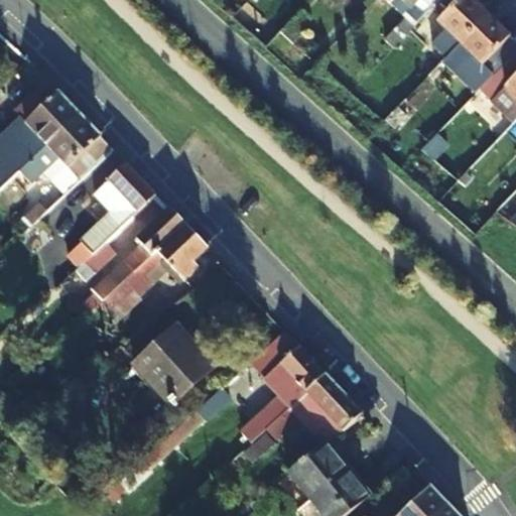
[(433,5),(437,0),(402,0),(420,18),(433,5)]
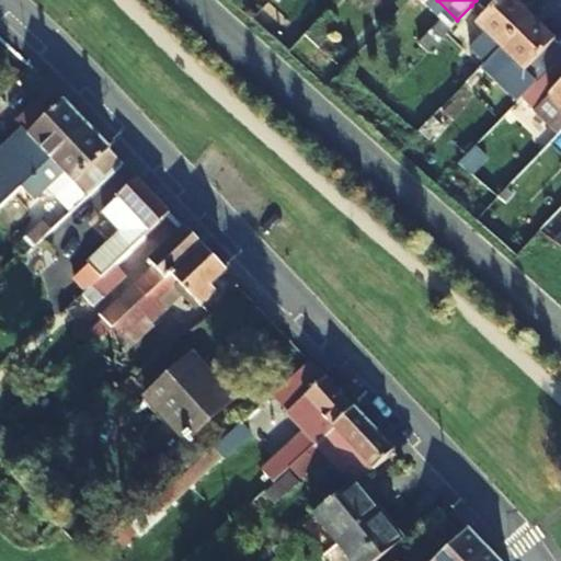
[(515,0),(476,0),(471,6),(481,15),(476,23),(500,46),(530,14),(515,0)]
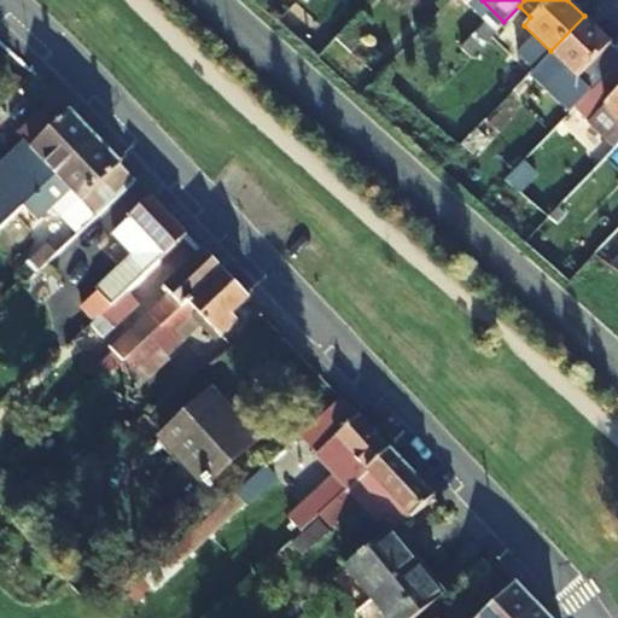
[(592,92),(617,63),(617,48),(584,16),(551,51),(592,92)]
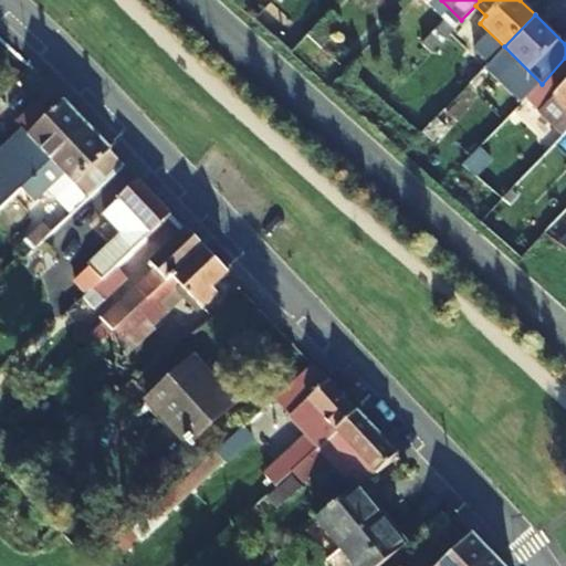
[(461,20),(444,38),(453,46),(470,29),(461,20)]
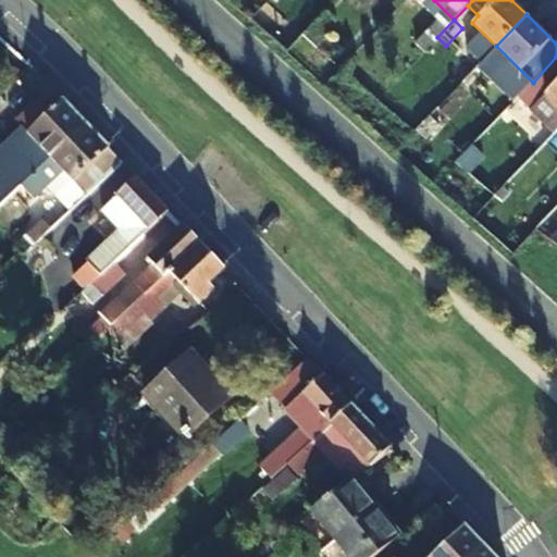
[(556,57),(533,83),(556,106),(556,57)]
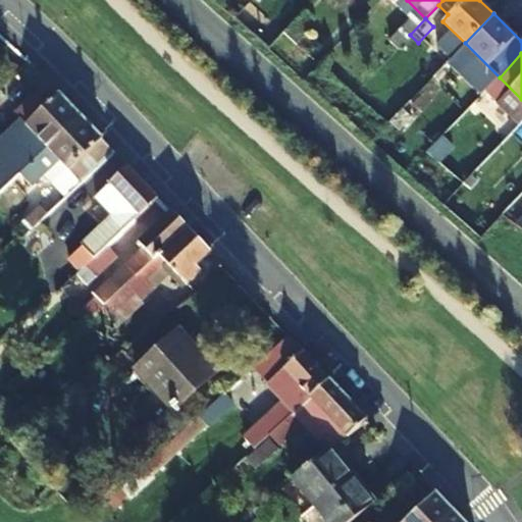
[(463,75),(448,60),(436,71),(452,87),(463,75)]
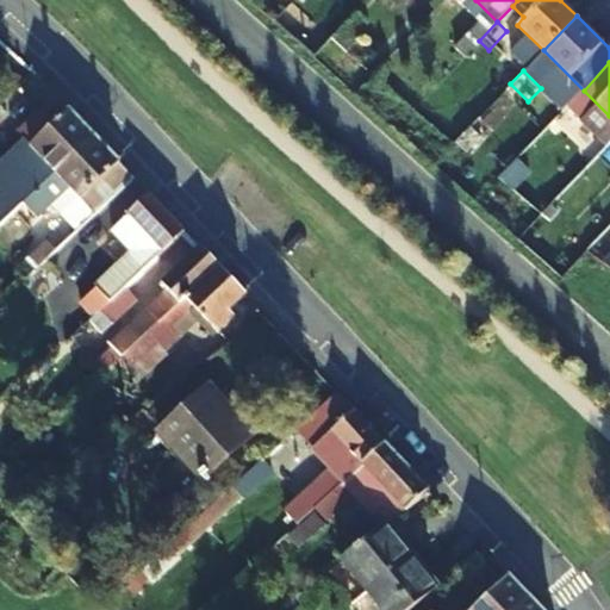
[(94,135),(55,93),(17,130),(43,159),(11,191),(23,203),(94,135)]
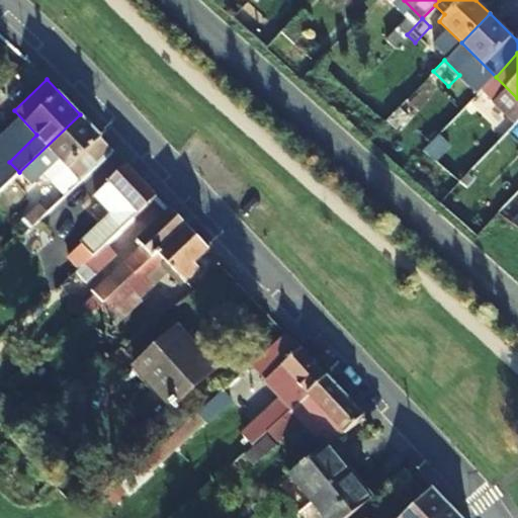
[(6,80),(0,85),(0,101),(13,88),(6,80)]
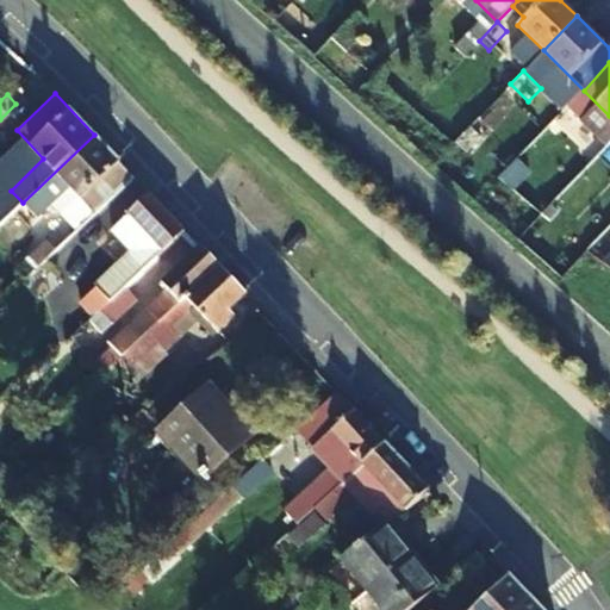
[(595,156),(609,141),(609,118),(584,147),(595,156)]
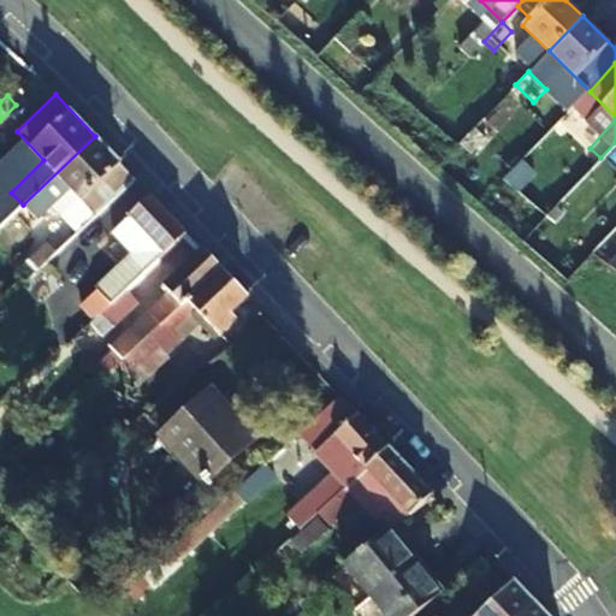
[(487,137),(475,125),(458,142),(472,154),(487,137)]
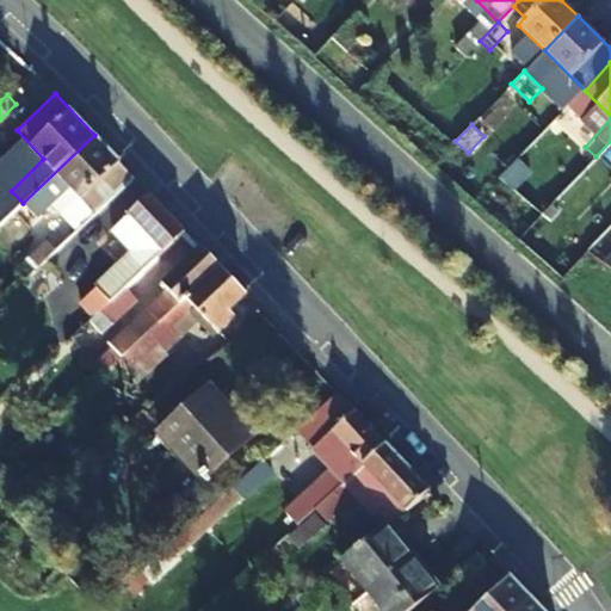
[(36,218),(51,205),(69,189),(94,214),(134,177),(94,135),(23,203),(36,218)]
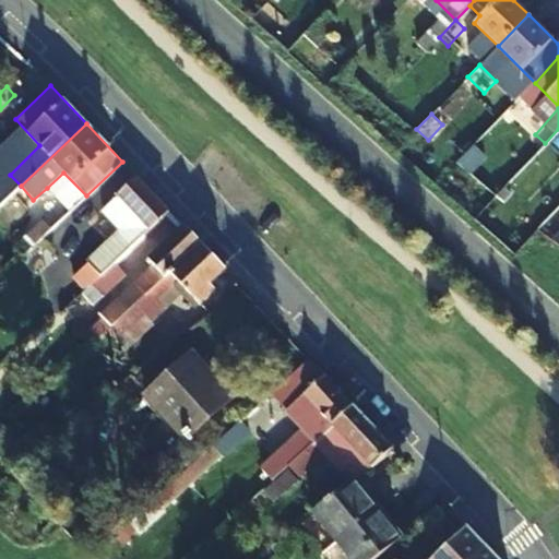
[(63,173),(47,188),(70,211),(86,195),(63,173)]
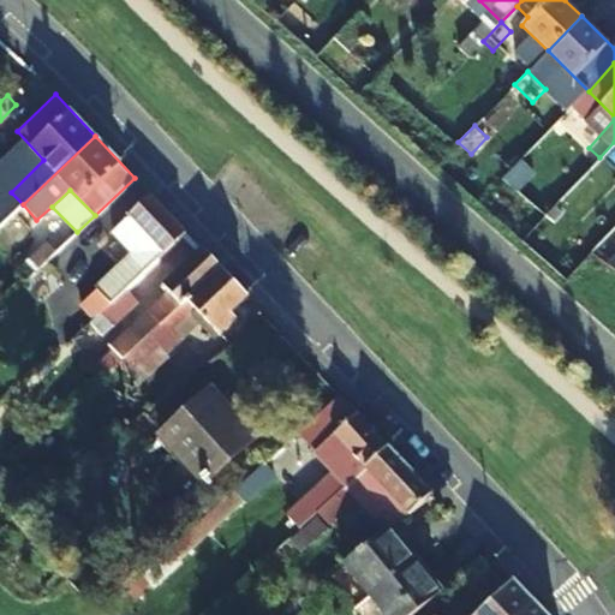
[(185,232),(150,195),(117,227),(136,249),(95,285),(109,302),(118,294),(165,251),(185,232)]
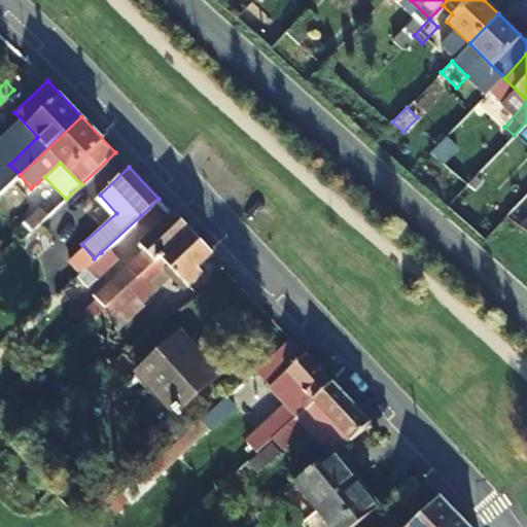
[(13,232),(23,240),(41,222),(49,214),(41,206),(13,232)]
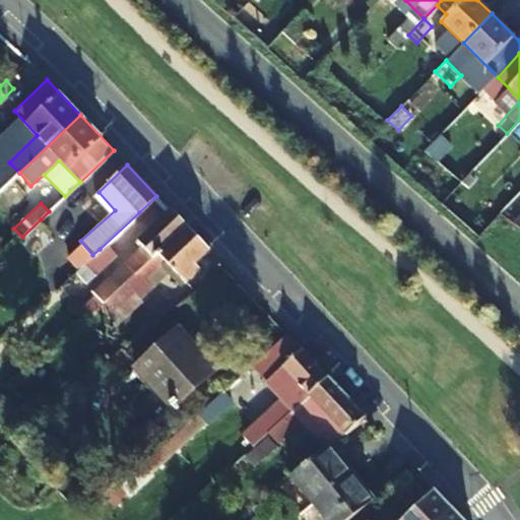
[(186,226),(170,209),(137,240),(144,246),(96,289),(107,301),(138,270),(186,226)]
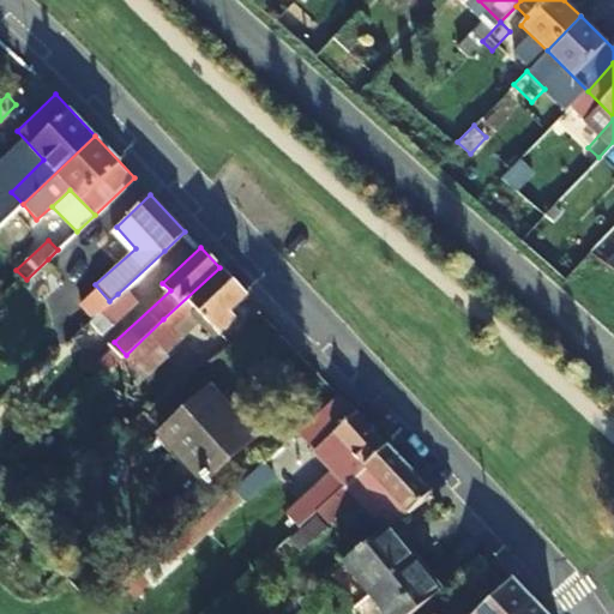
[(220,268),(163,319),(174,330),(198,308),(220,331),(235,318),(229,311),(246,295),(220,268)]
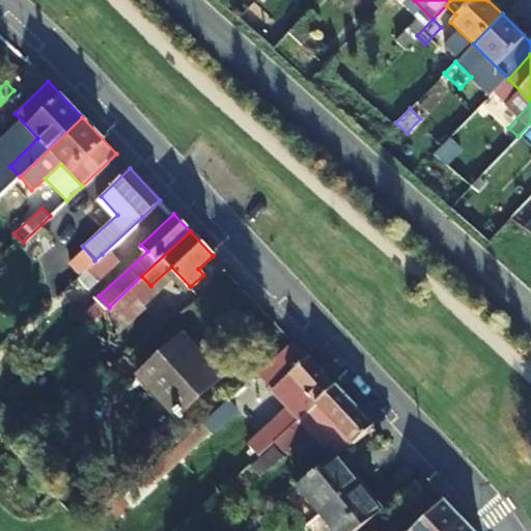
[(94,260),(84,271),(79,276),(88,286),(111,266),(102,254),(94,260)]
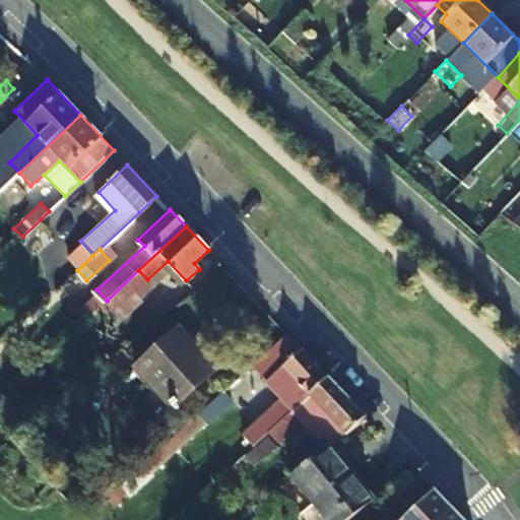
[(173,325),(132,365),(173,407),(214,368),(173,325)]
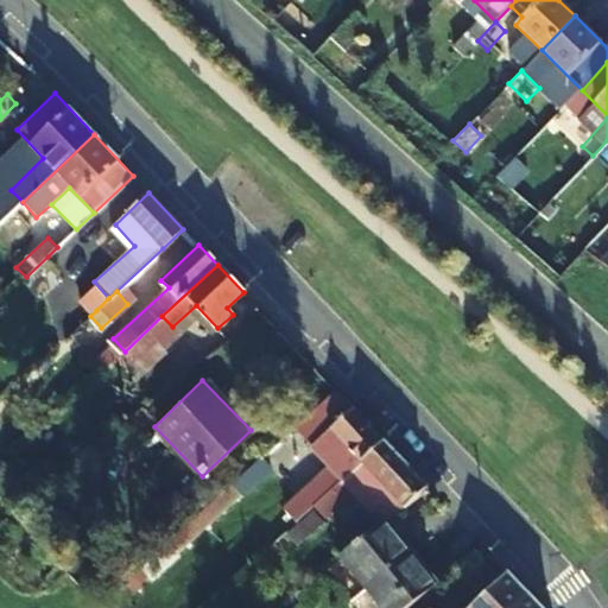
[(296,426),(310,441),(327,425),(329,426),(350,407),(336,391),(296,426)]
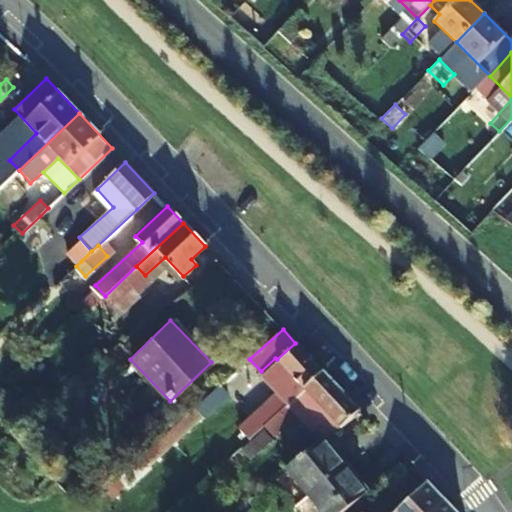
[(275,358),(261,371),(280,392),(240,427),(249,438),(289,401),(322,371),(295,343),(277,359),(275,358)]
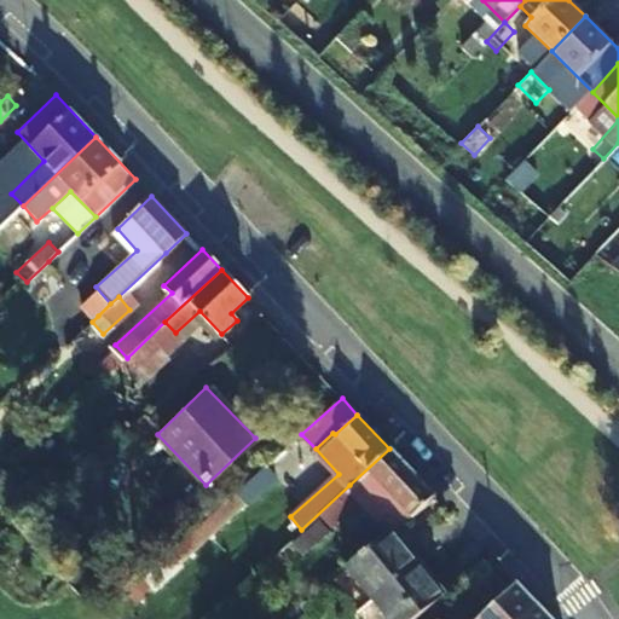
[(389,449),(350,485),(362,498),(381,480),(404,505),(385,522),(391,530),(393,533),(431,498),(434,496),(389,449)]
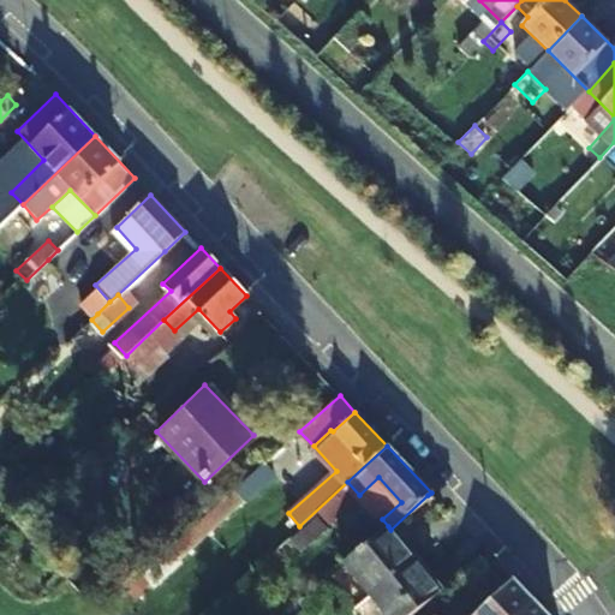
[(264,463),(169,547),(178,556),(273,472),(264,463)]
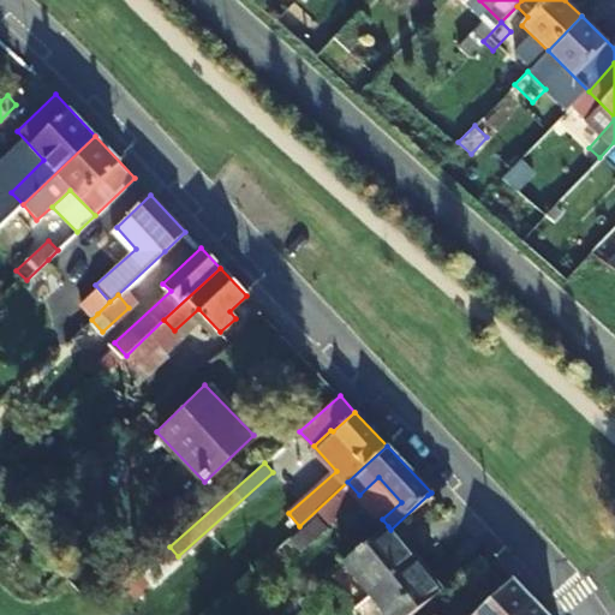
[(386,527),(341,562),(369,596),(413,561),(386,527)]
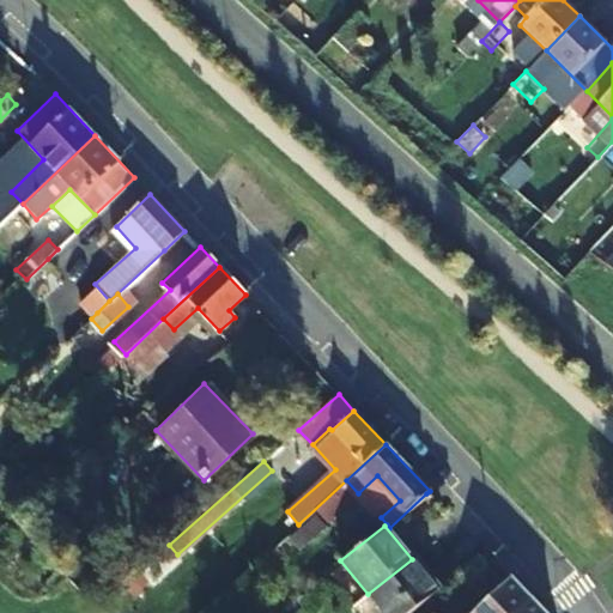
[(383,612),(411,612),(438,592),(412,559),(368,594),(383,612)]
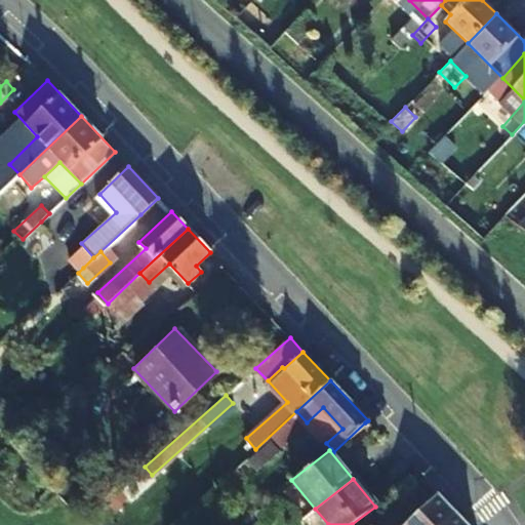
[(438,494),(437,494),(402,524),(373,524),(372,523),(370,524),(443,524),(455,514),(438,494)]
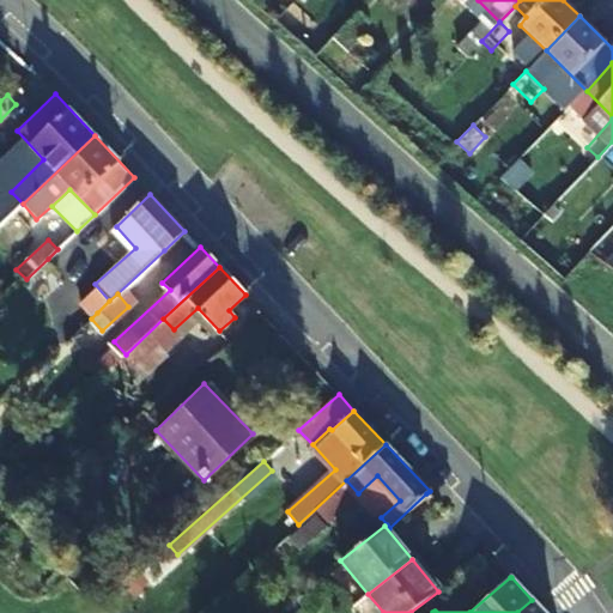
[(544,612),(532,600),(517,612),(544,612)]
